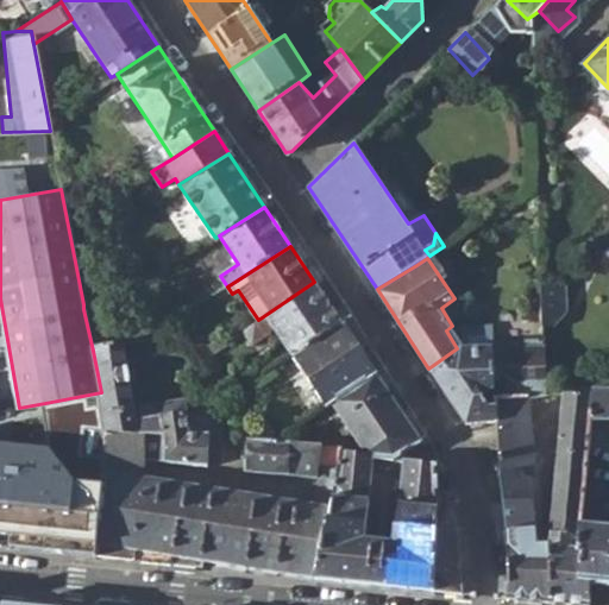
[(272,327),(290,354),(340,320),(314,282),(258,320),(244,329),(252,342),(268,332),(272,327)]
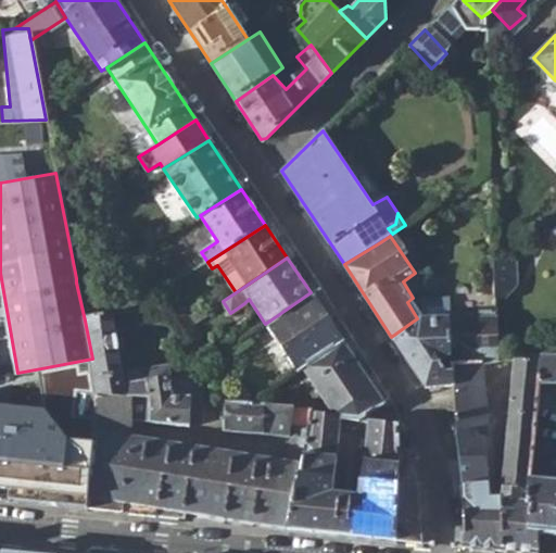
[(493,262),(495,309),(506,309),(506,293),(516,288),(517,261),(493,262)]
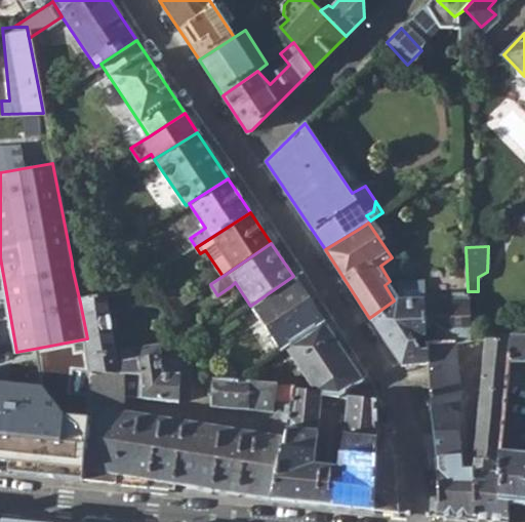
[(281,351),(290,345),(324,323),(293,276),(250,306),(281,351)]
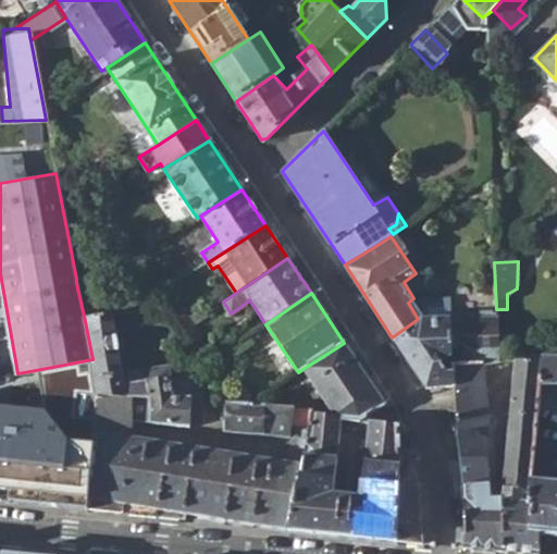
[(423,384),(453,384),(454,368),(446,366),(445,355),(452,352),(453,358),(482,358),(498,357),(496,309),(443,316),(443,296),(413,298),(408,303),(418,319),(392,337),(423,384)]
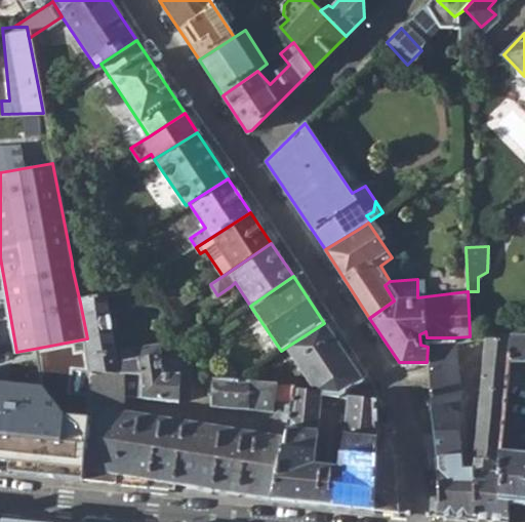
[(110,300),(93,300),(80,303),(87,338),(93,370),(144,372),(144,356),(121,359),(119,349),(110,300)]
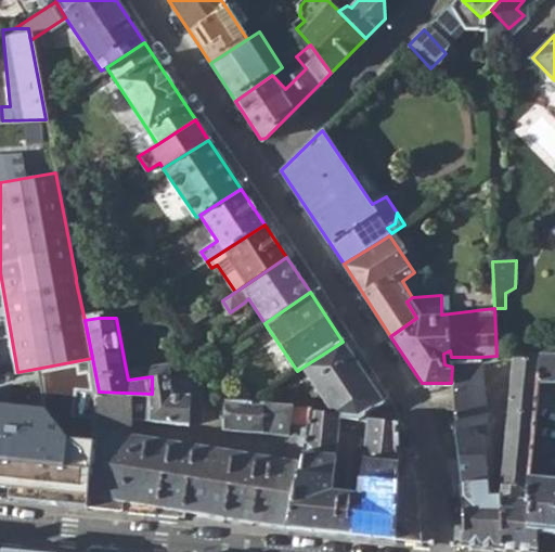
[(383,402),(343,342),(307,364),(338,412),(344,412),(363,416),(383,402)]
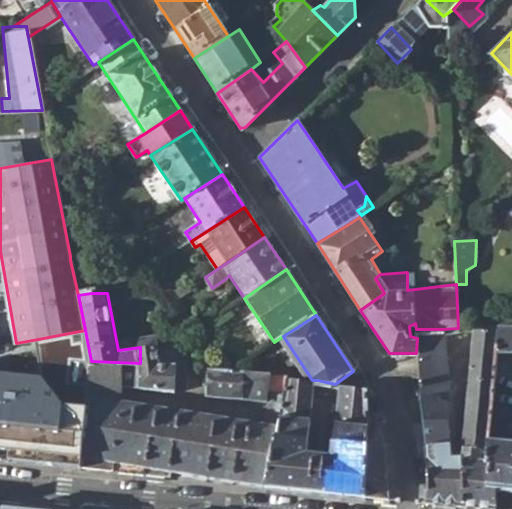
[(511,328),(492,329),(491,360),(511,359),(511,328)]
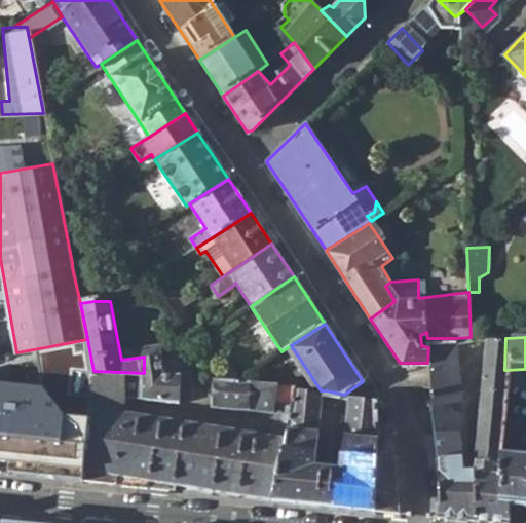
[(440,517),(470,519),(467,470),(459,467),(455,411),(460,410),(455,338),(427,338),(428,347),(427,363),(438,494),(440,517)]
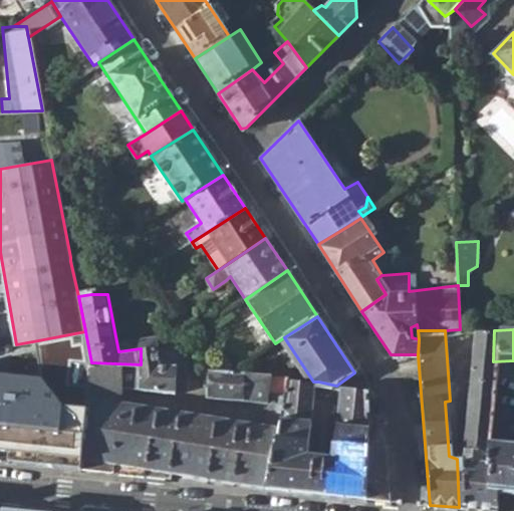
[(490,444),(493,361),(494,330),(470,330),(464,460),(457,459),(459,507),(494,510),(499,510),(501,492),(486,490),(490,444)]
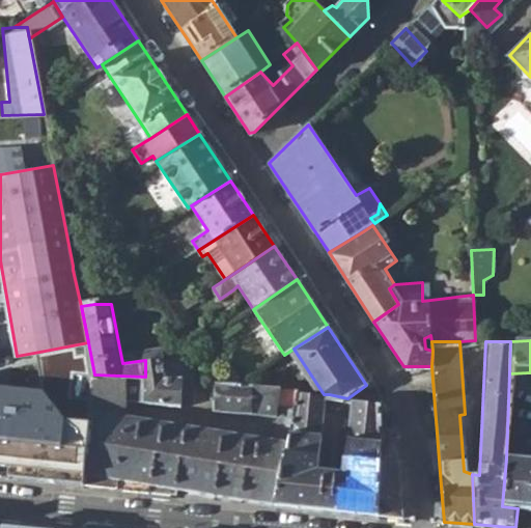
[(88,342),(39,352),(44,374),(42,388),(0,383),(0,473),(82,482),(94,374),(88,342)]
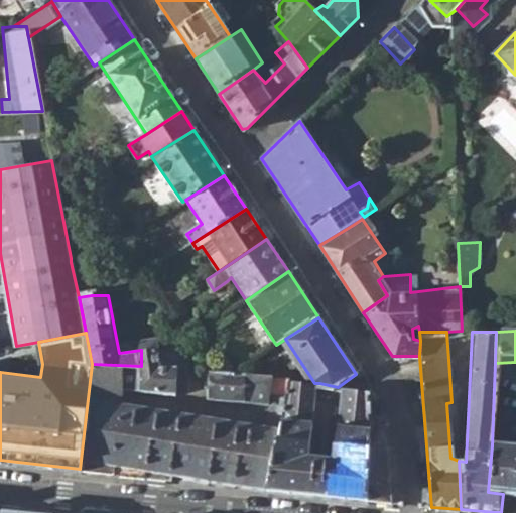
[(160,337),(117,343),(119,353),(141,350),(157,348),(161,347),(160,337)]
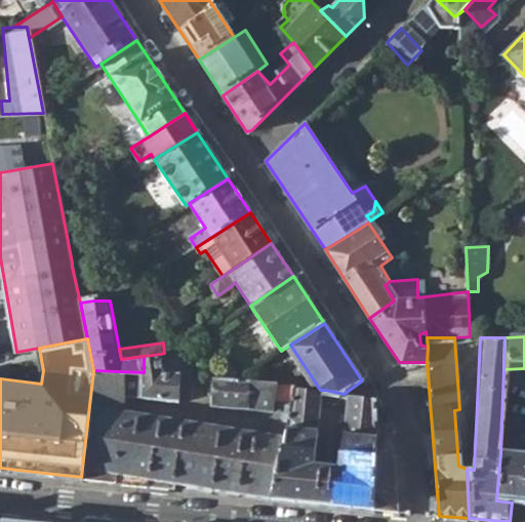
[(215,374),(215,351),(206,351),(205,373),(215,374)]
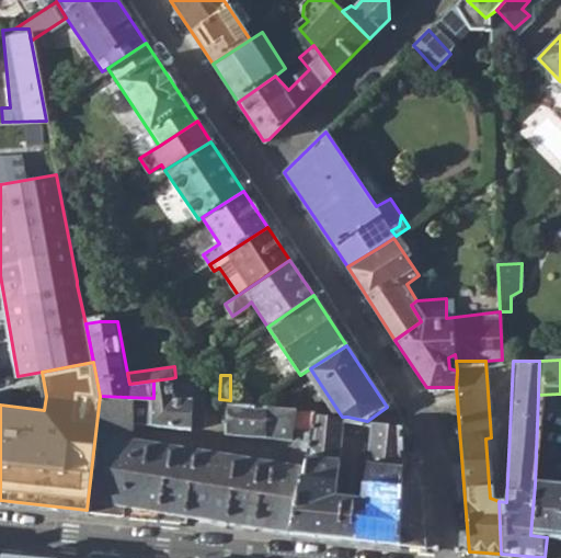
[(289,466),(130,435),(133,423),(194,428),(195,424),(195,399),(206,399),(204,388),(197,389),(193,398),(172,398),(171,378),(153,380),(153,398),(100,396),(87,510),(187,521),(189,515),(288,532),(304,468),(311,435),(296,432),(289,466)]
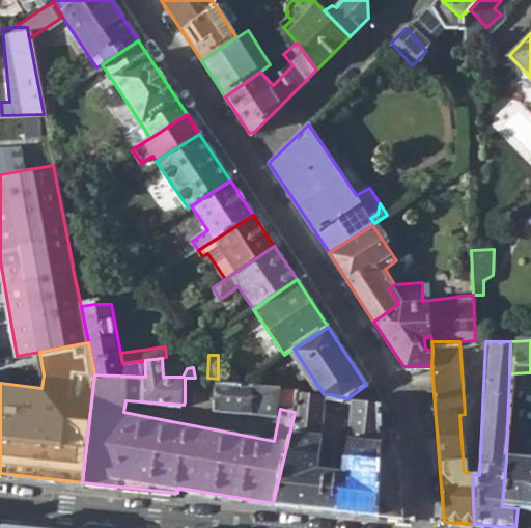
[(196,398),(195,378),(185,378),(185,401),(196,398)]
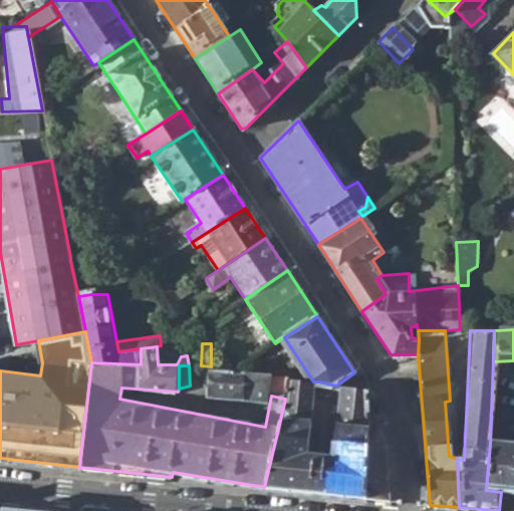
[(268,393),(286,396),(291,377),(292,371),(211,366),(211,390),(267,402),(268,393)]
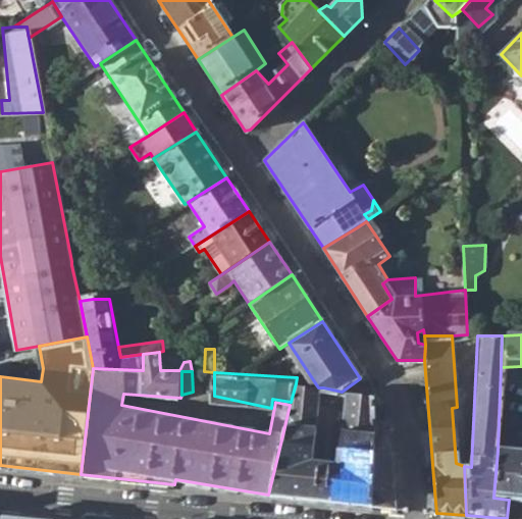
[(373,397),(360,378),(342,392),(348,393),(373,397)]
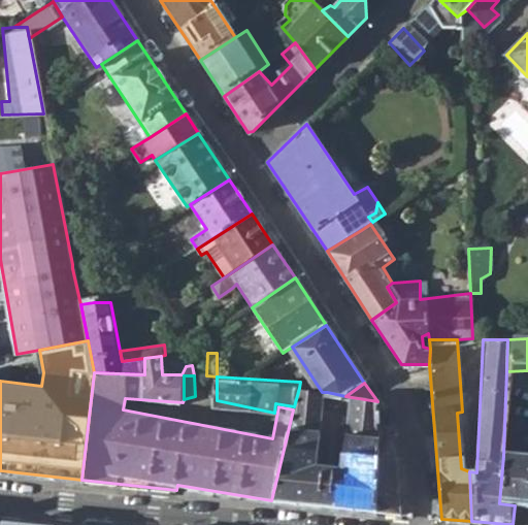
[(271,500),(377,512),(377,424),(377,401),(352,397),(345,469),(321,467),(327,392),(322,392),(299,388),(294,406),(293,409),(286,440),(271,500)]
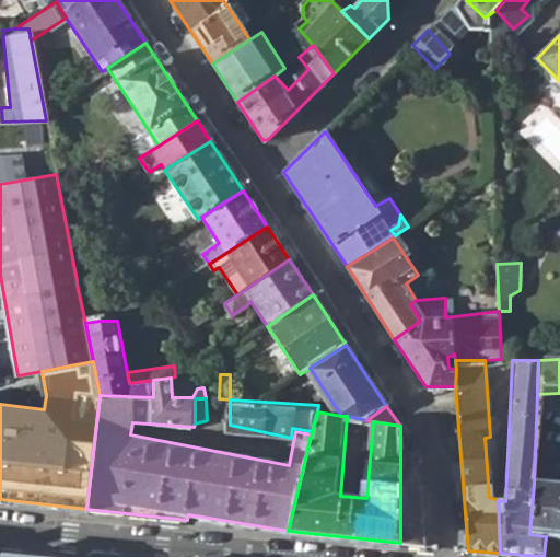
[(409,450),(400,450),(400,543),(424,545),(421,491),(409,450)]
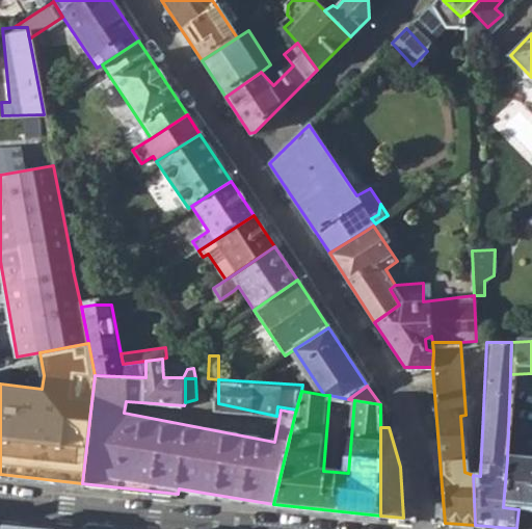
[(519,509),(531,510),(531,461),(507,459),(503,507),(519,509)]
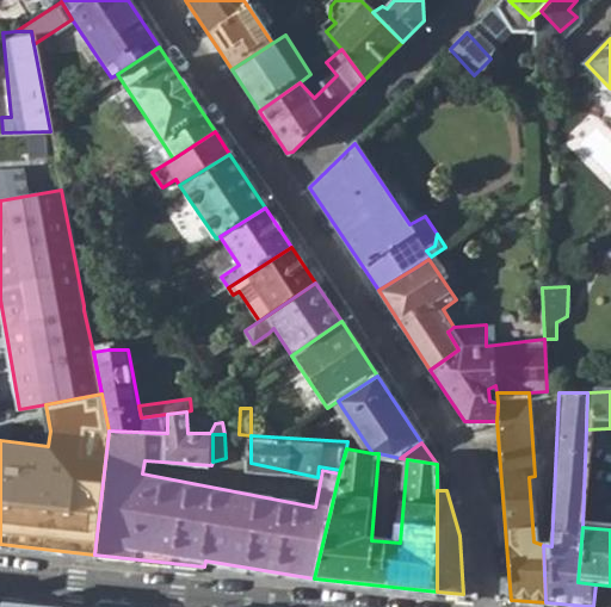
[(499,598),(511,600),(508,574),(495,574),(499,598)]
